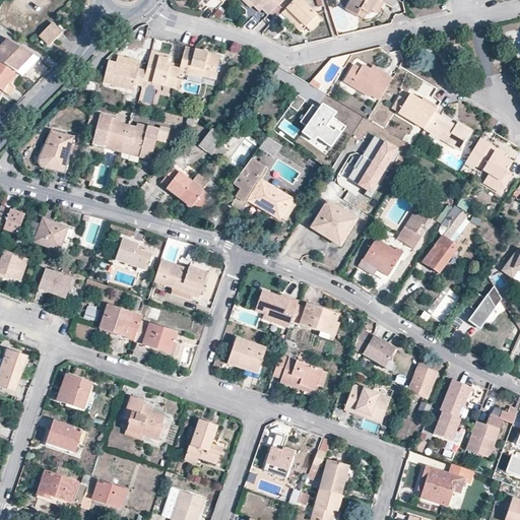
[(254,5),(248,0),(242,0),(251,8),(254,5)]
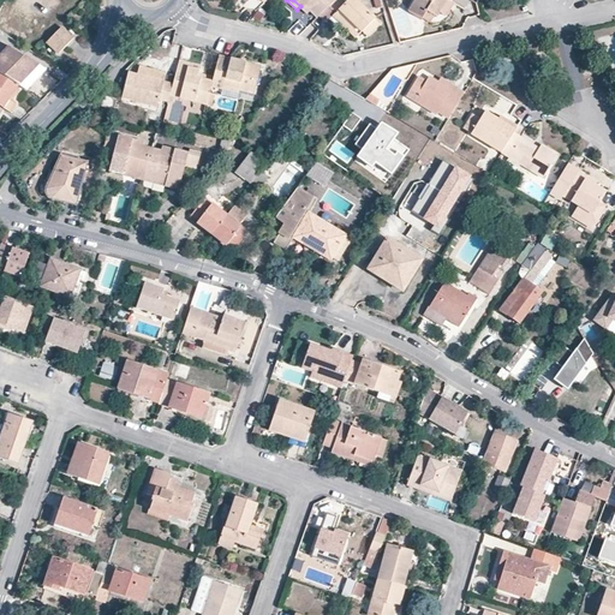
[(310,11),(317,18),(329,6),(335,0),(293,0),(300,6),(302,9),(305,5),(310,11)]
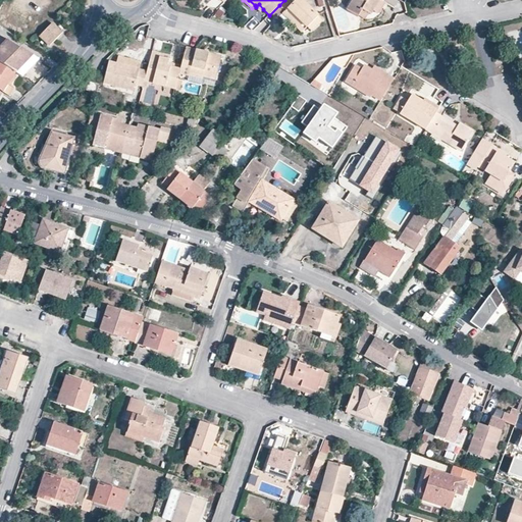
[(284,0),(279,5),(285,10),(305,30),(308,27),(318,16),(302,0),(301,0),(284,0)]
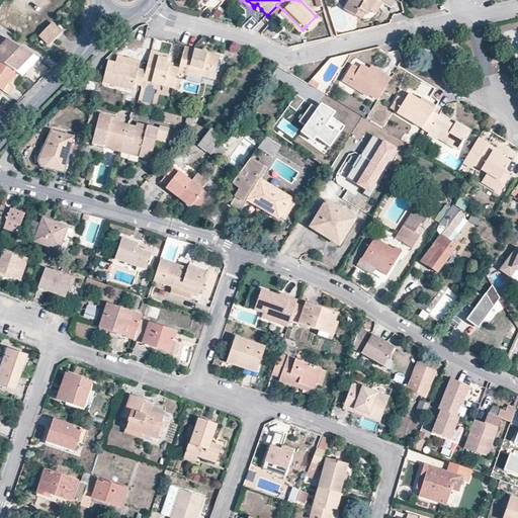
[(378,0),(380,1),(380,0),(350,0),(344,9),(354,15),(358,8),(366,13),(369,14),(371,10),(377,0),(378,0)]
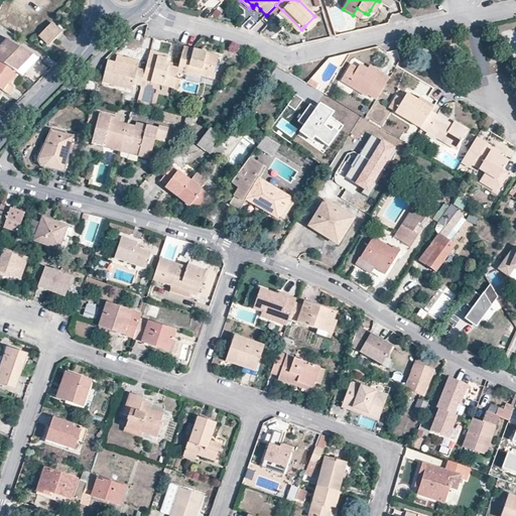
[(382,3),(379,1),(377,0),(376,0),(370,10),(375,14),(382,3)]
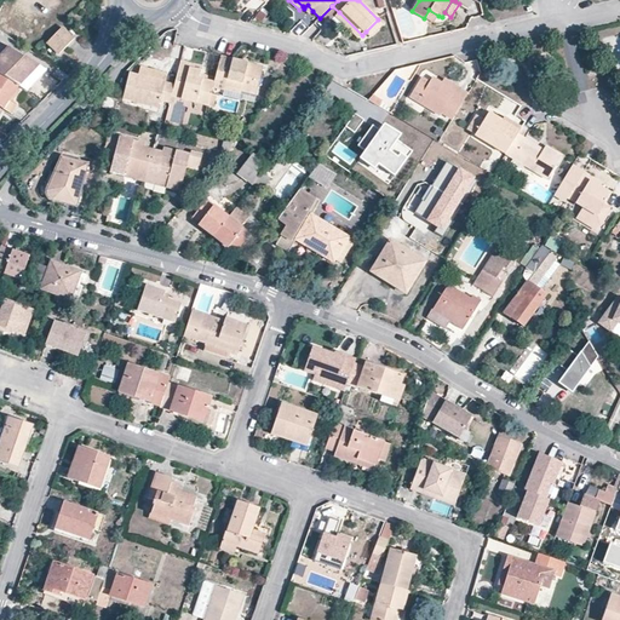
[(429,10),(424,18),(434,23),(438,16),(429,10)]
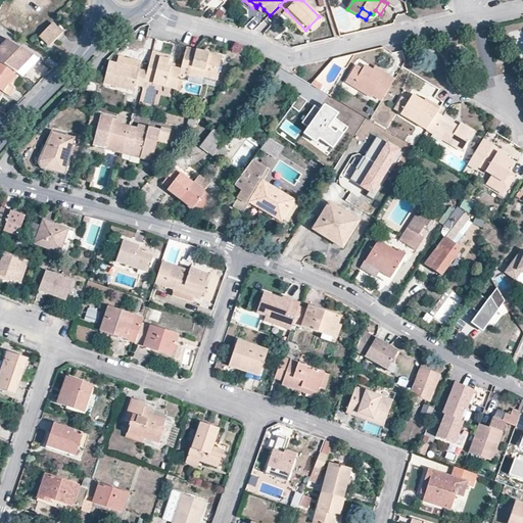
[(305,30),(286,10),(283,13),(303,33),(305,30)]
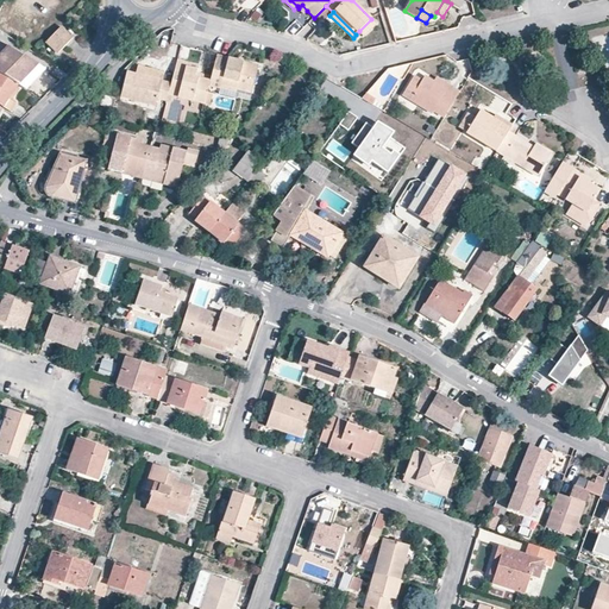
[(377,25),(371,19),(359,31),(365,37),(377,25)]
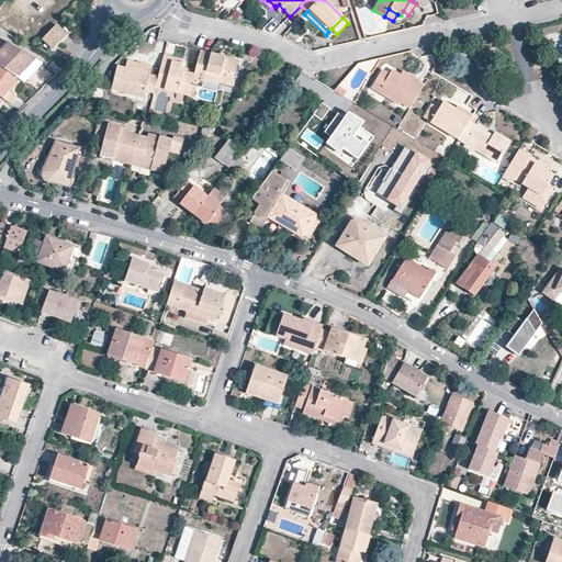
[(68,34),(57,24),(44,37),(55,47),(68,34)]
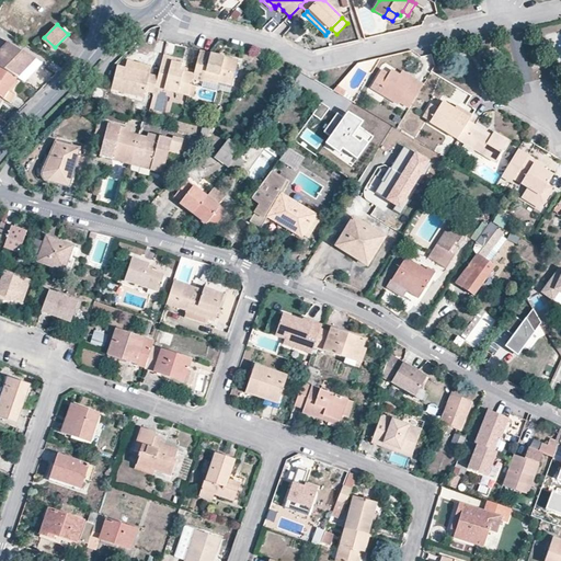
[(0,66),(19,79),(25,83),(43,65),(9,43),(0,52),(0,66)]
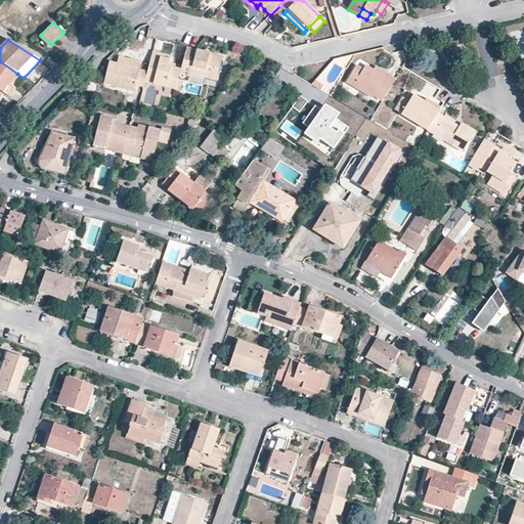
[(223,55),(187,47),(182,64),(192,67),(190,74),(216,81),(223,55)]
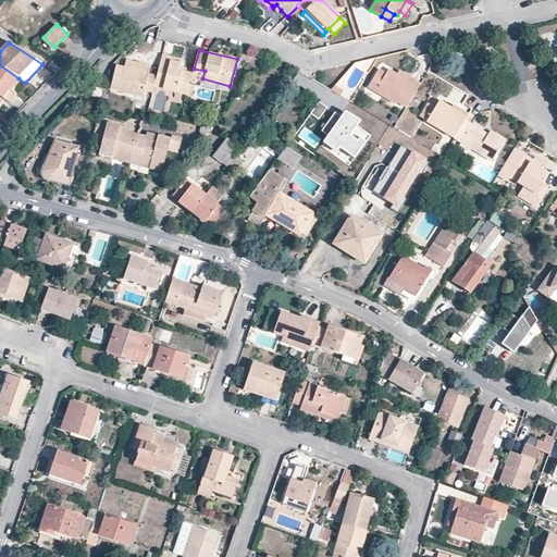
[(155,87),(187,96),(190,85),(192,81),(193,73),(184,71),(178,70),(181,65),(171,63),(172,57),(163,54),(158,76),(155,87)]
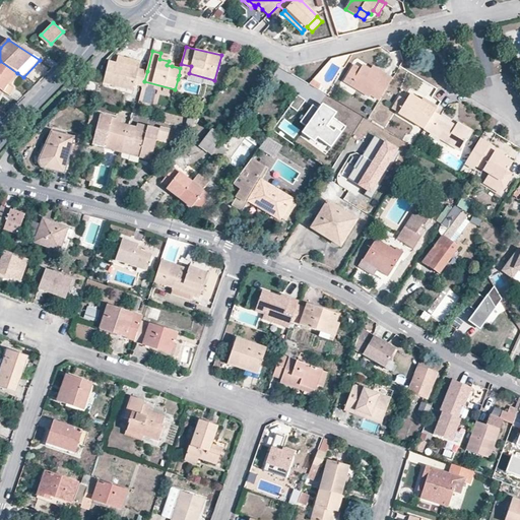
[(142,87),(144,81),(147,71),(139,68),(141,63),(119,57),(116,63),(109,61),(104,83),(134,90),(135,85),(142,87)]
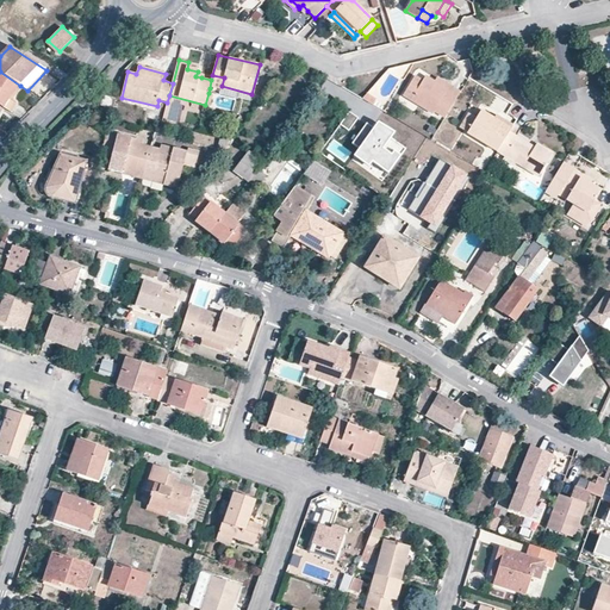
[(11,99),(20,86),(0,72),(0,104),(11,111),(17,104),(11,99)]
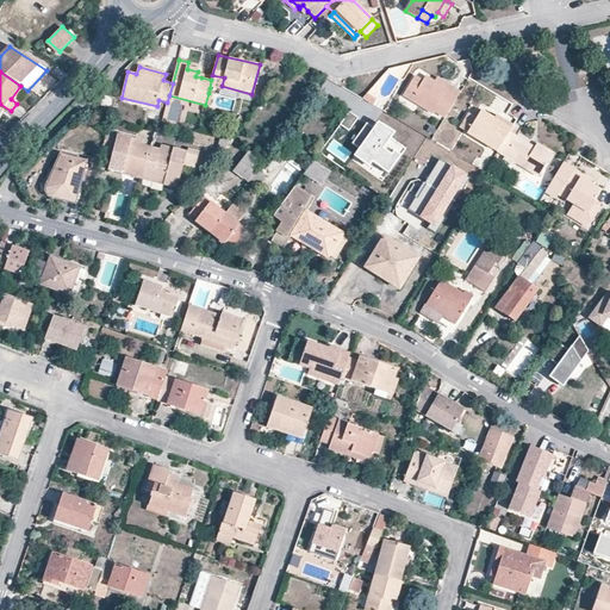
[(224,78),(212,75),(211,80),(210,88),(250,98),(251,94),(222,86),(224,78)]
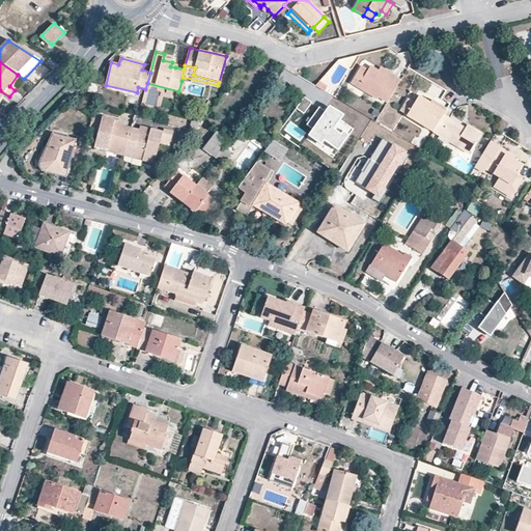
[(388,102),(401,80),(392,74),(390,78),(379,71),(371,66),(368,71),(362,66),(355,78),(361,82),(358,87),(379,100),(380,96),(388,102)]
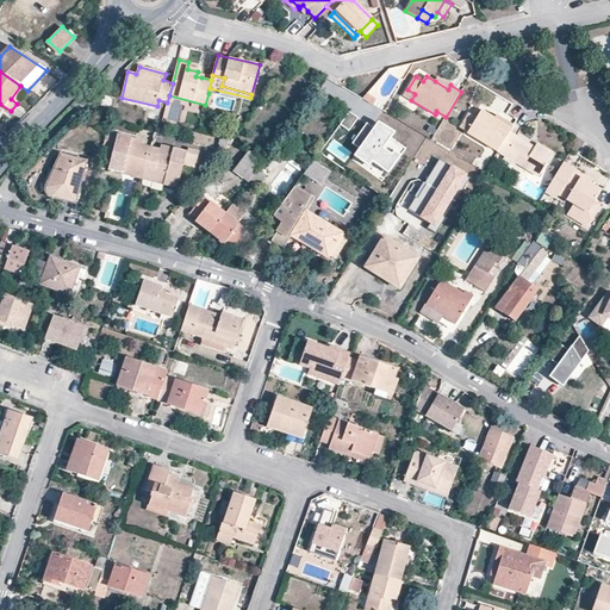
[(448,89),(450,85),(437,78),(435,81),(448,89)]
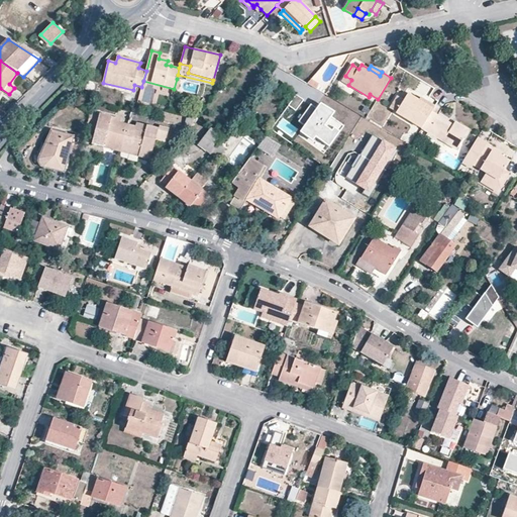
[(341,81),(348,85),(351,80),(345,76),(341,81)]
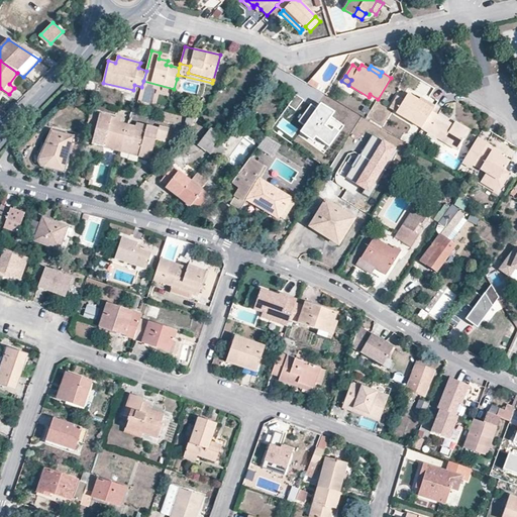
[(85,91),(96,93),(99,84),(88,81),(85,91)]
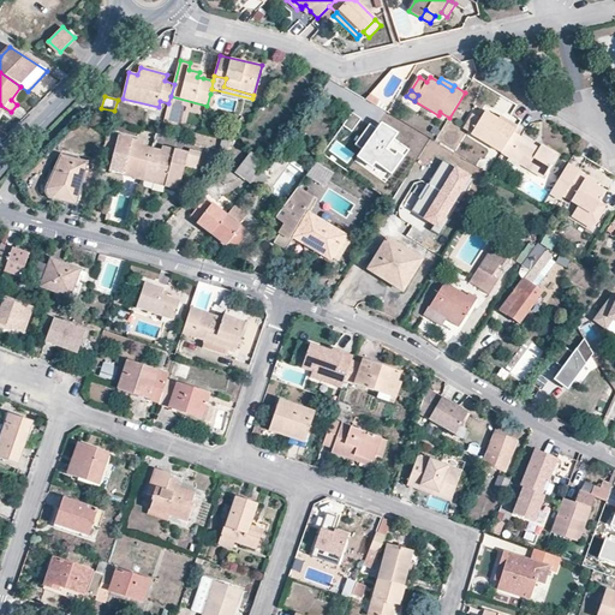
[(460,127),(471,135),(487,111),(482,108),(476,118),(469,113),(460,127)]
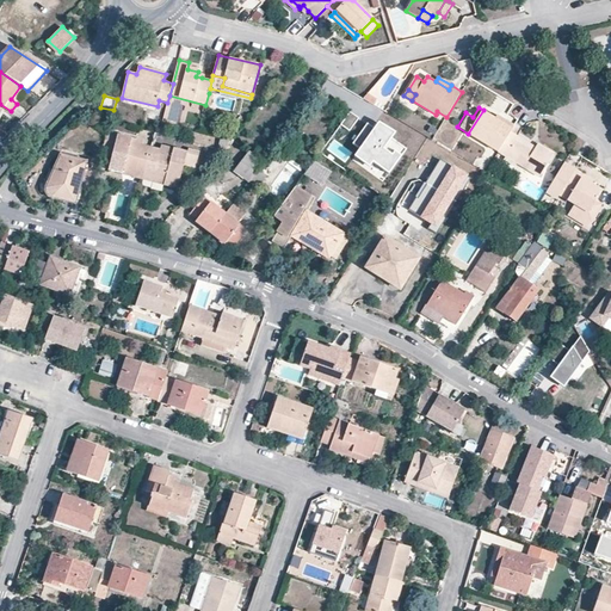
[(510,133),(512,129),(495,117),(483,110),(468,134),(499,152),(510,133)]
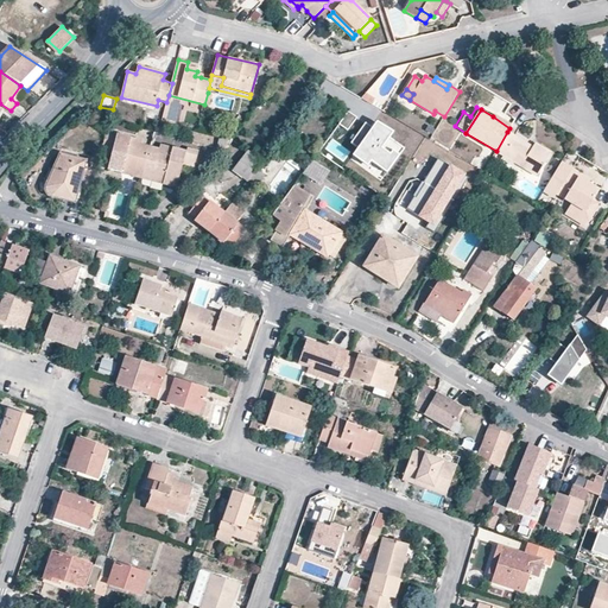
[(359,119),(349,112),(340,125),(349,131),(359,119)]
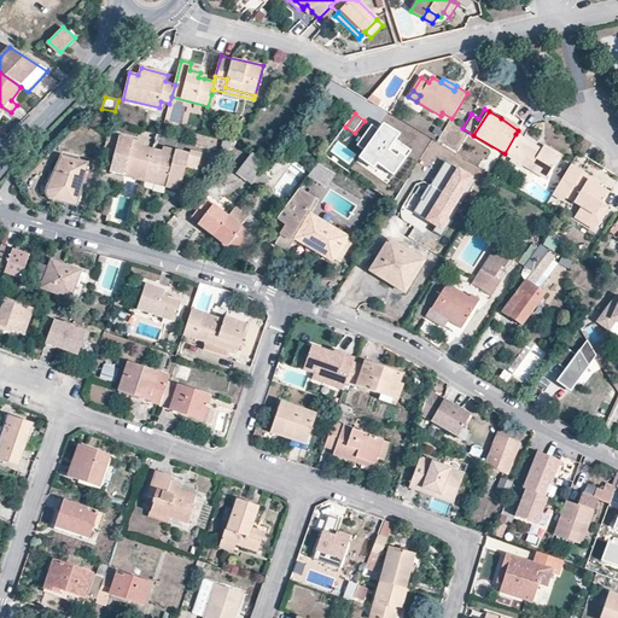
[(518,130),(520,126),(502,115),(501,118),(518,130)]
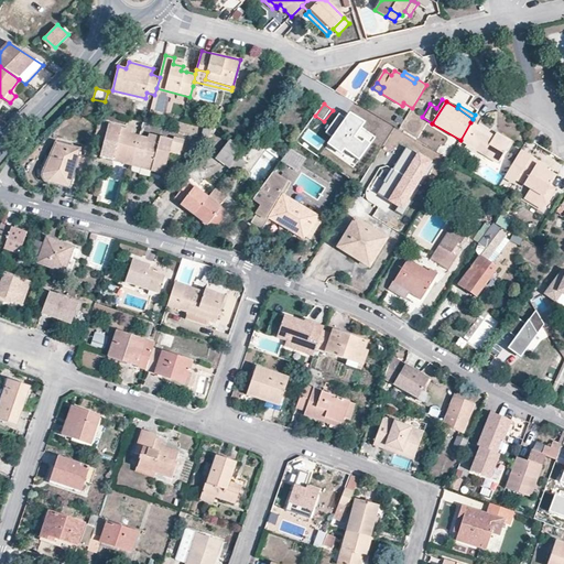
[(334,139),(347,119),(340,115),(327,133),(334,139)]
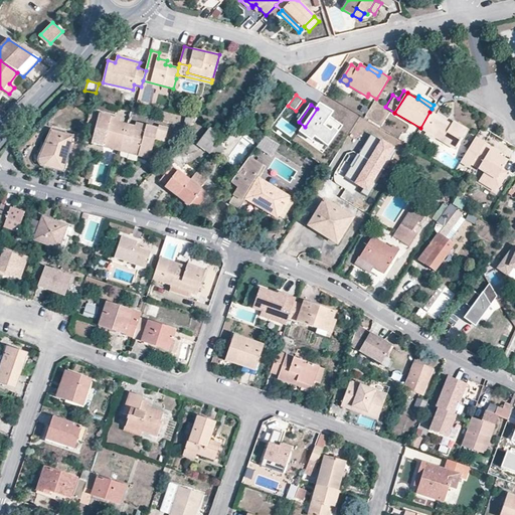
[(305,127),(300,133),(312,142),(315,138),(329,148),(344,127),(331,118),(334,114),(320,105),(317,109),(305,127)]
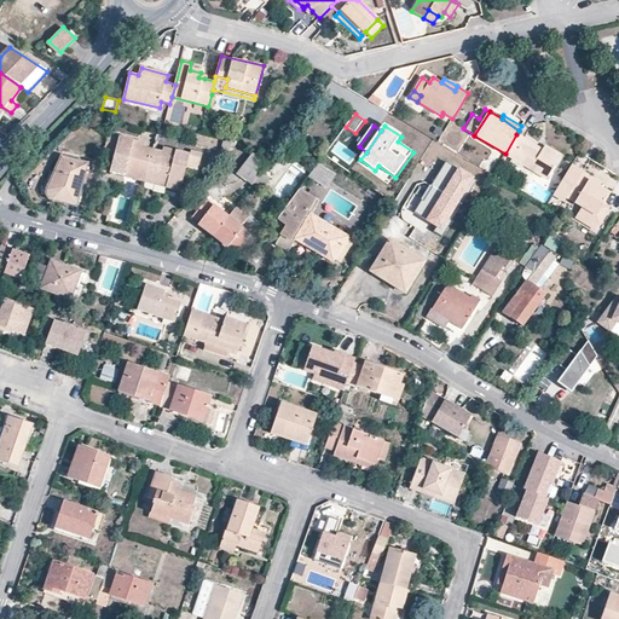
[(136,180),(145,183),(154,150),(148,149),(144,148),(145,143),(109,133),(104,154),(115,156),(110,173),(125,177),(125,172),(137,175),(136,180)]
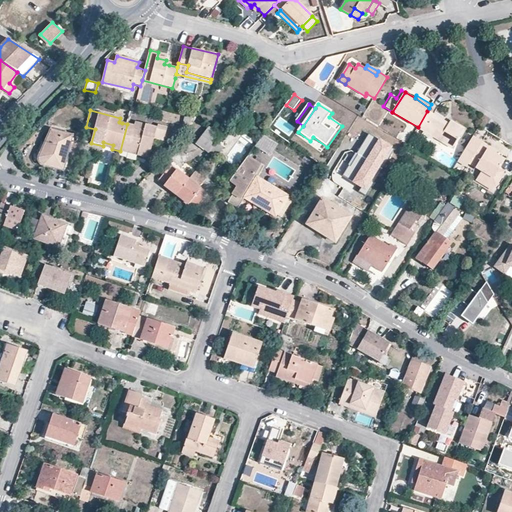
[(427,111),(418,127),(453,149),(465,129),(451,121),(449,124),(447,127),(431,118),(434,115),(427,111)]
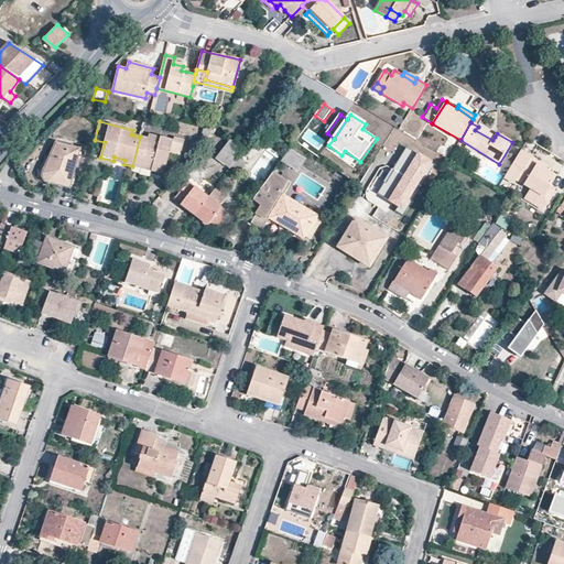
[(492,140),(495,137),(478,127),(475,130),(492,140)]
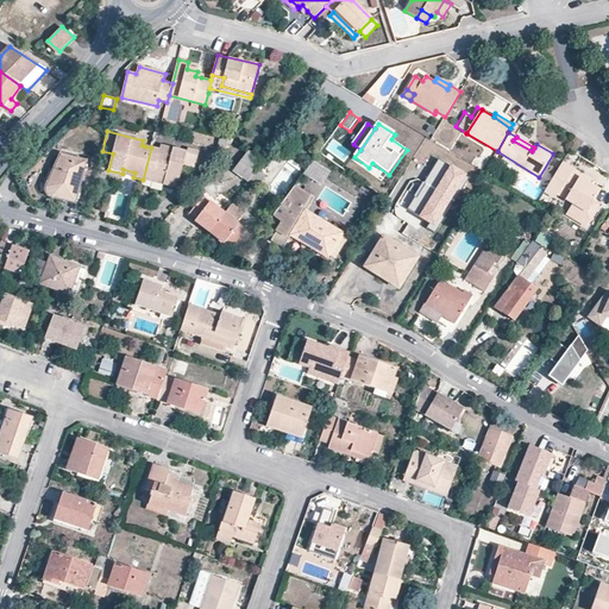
[(151,148),(143,180),(152,182),(154,177),(165,181),(164,184),(177,188),(183,164),(195,167),(200,151),(188,149),(187,151),(162,145),(161,150),(151,148)]
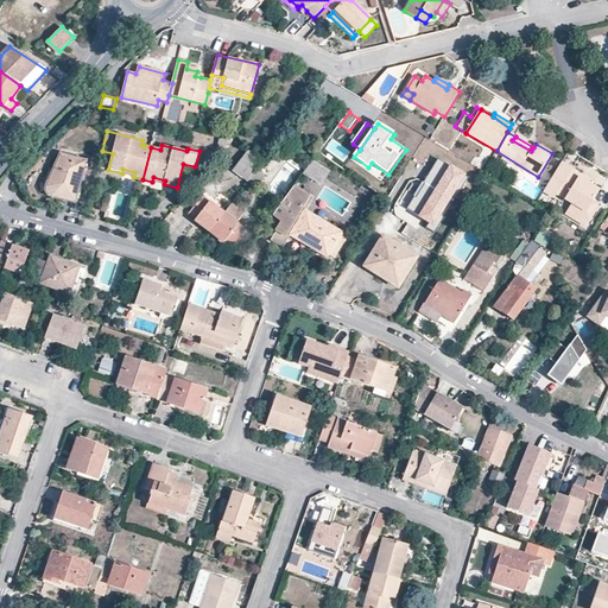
[(259,169),(264,163),(249,152),(235,170),(249,181),(259,169)]
